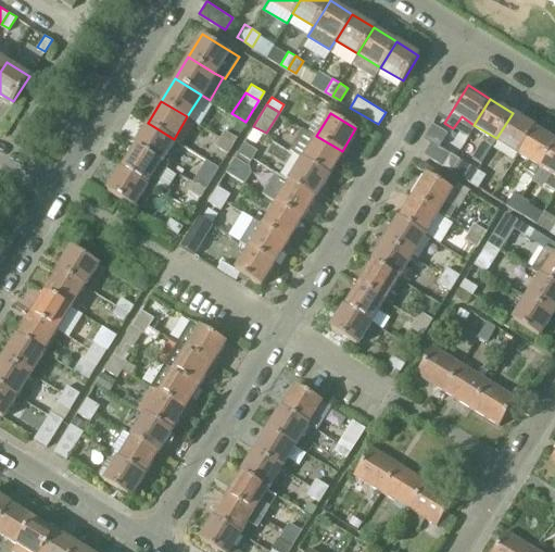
[(518,152),(534,126),(513,113),(496,138),(518,152)]
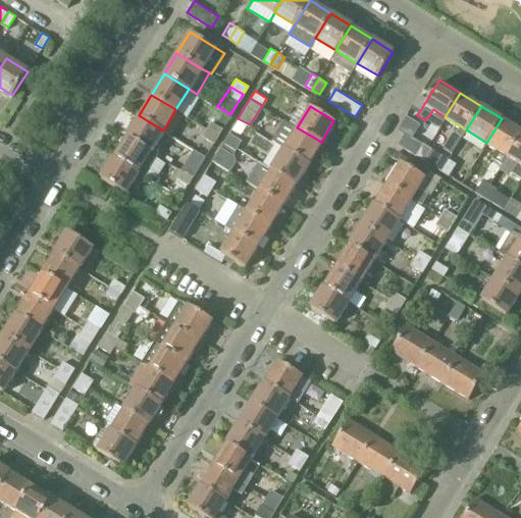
[(150,151),(151,150),(163,131),(139,115),(125,136),(150,151)]
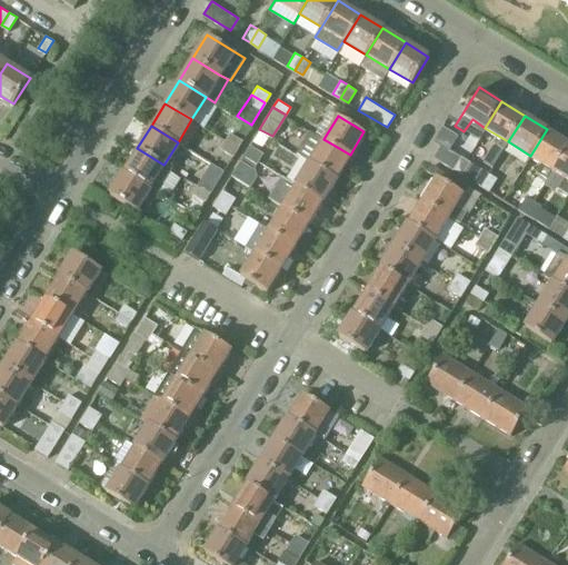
[(442,126),(434,139),(442,144),(444,145),(449,148),(457,135),(442,126)]
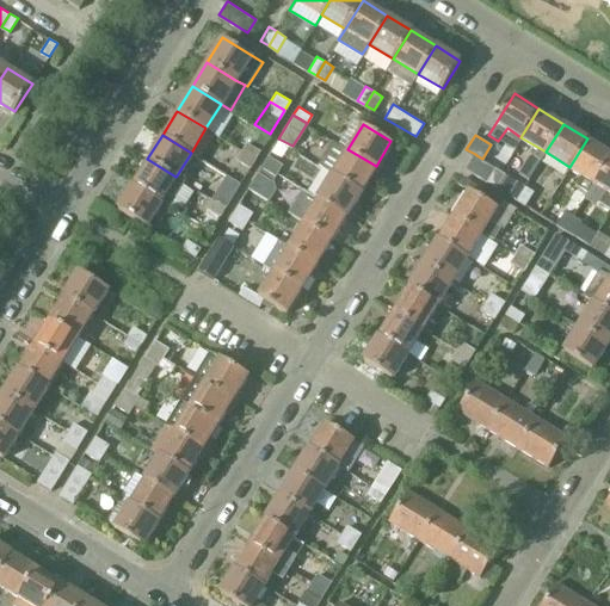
[(589,190),(593,181),(609,155),(609,152),(587,138),(570,167),(580,173),(575,183),(587,190),(589,190)]
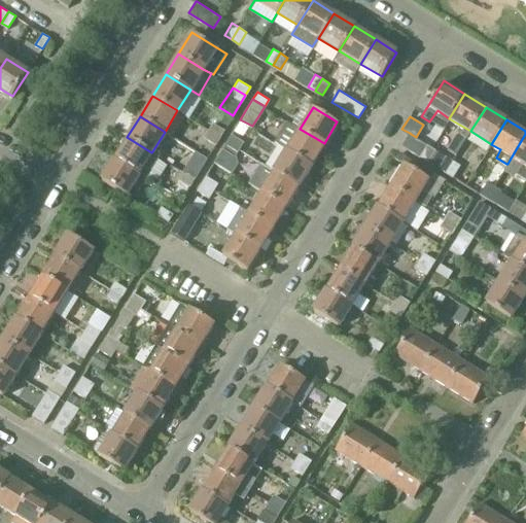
[(208,129),(219,136),(224,129),(212,121),(208,129)]
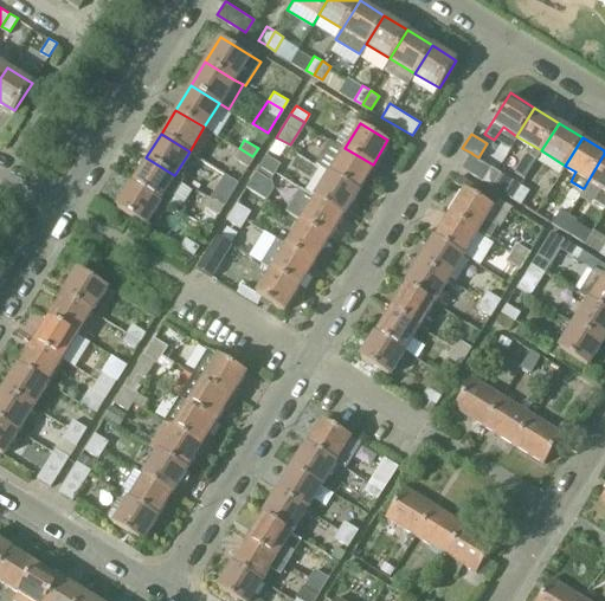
[(235,157),(248,165),(252,156),(239,148),(235,157)]
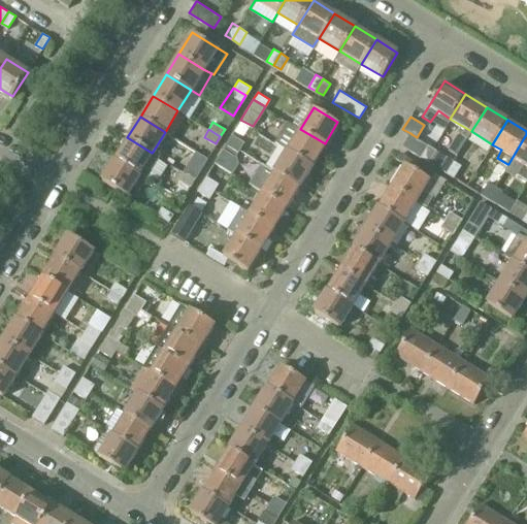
[(311,164),(325,143),(300,129),(288,150),(311,164)]
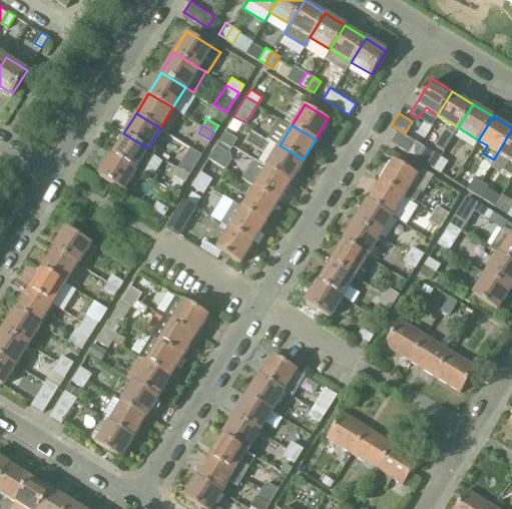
[(224,129),(220,136),(232,144),(236,136),(224,129)]
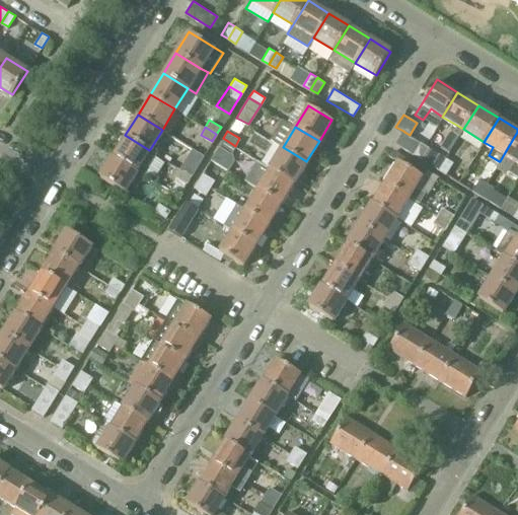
[(396,142),(415,154),(422,143),(410,135),(404,132),(403,131),(396,142)]
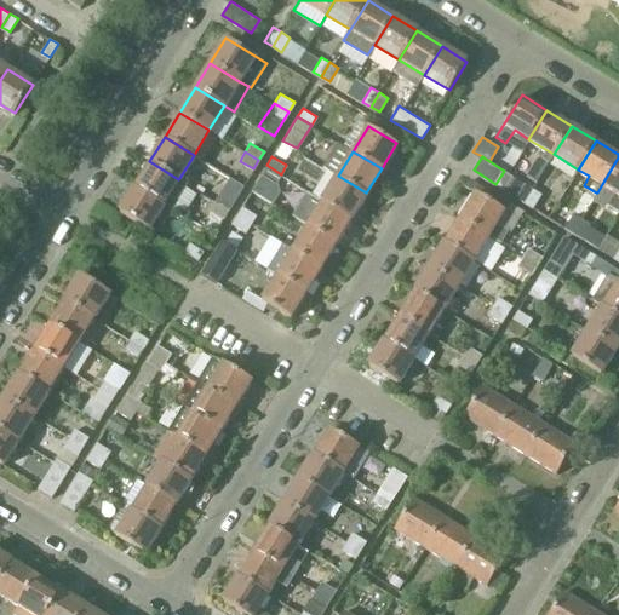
[(618,210),(618,157),(602,184),(597,193),(596,193),(592,200),(603,207),(607,202),(618,211),(618,210)]
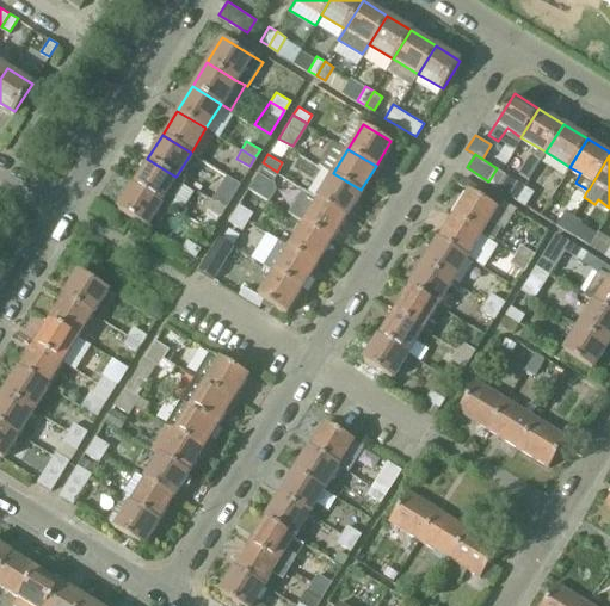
[(176,177),(147,159),(133,183),(161,201),(170,186),(177,191),(183,180),(177,175),(176,177)]
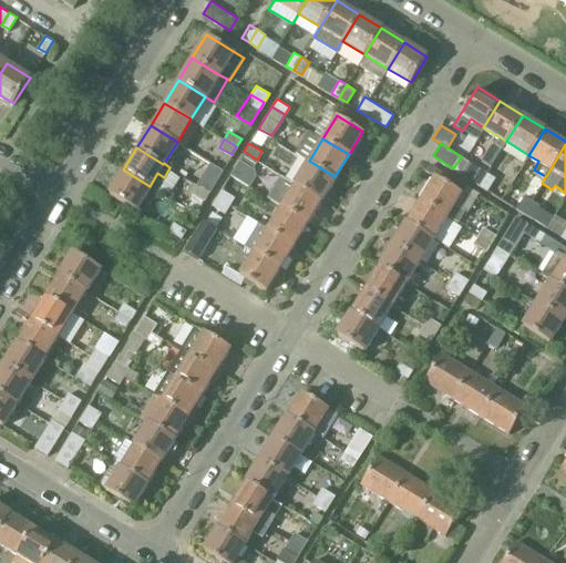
[(253,167),(257,160),(244,151),(239,160),(253,167)]
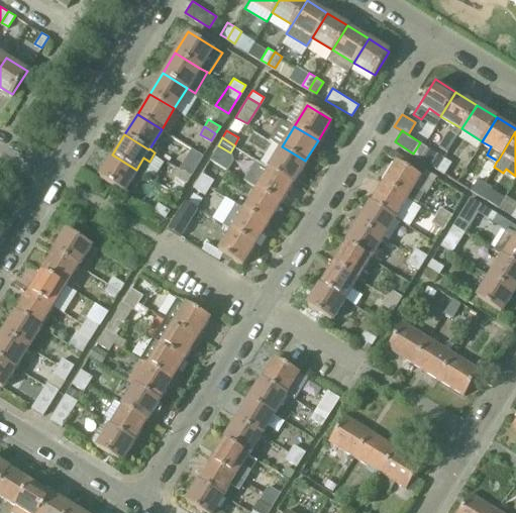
[(420,158),(426,146),(420,142),(413,154),(420,158)]
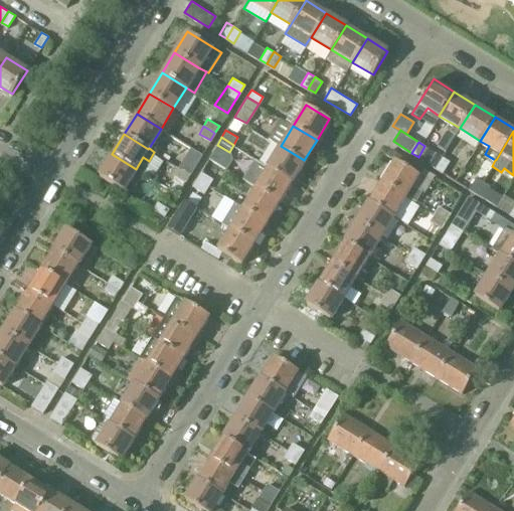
[(292,180),(304,160),(281,146),(268,166),(292,180)]
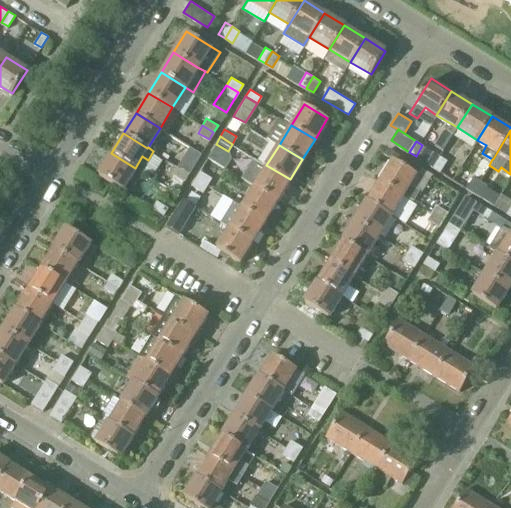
[(433,151),(426,162),(433,167),(440,156),(433,151)]
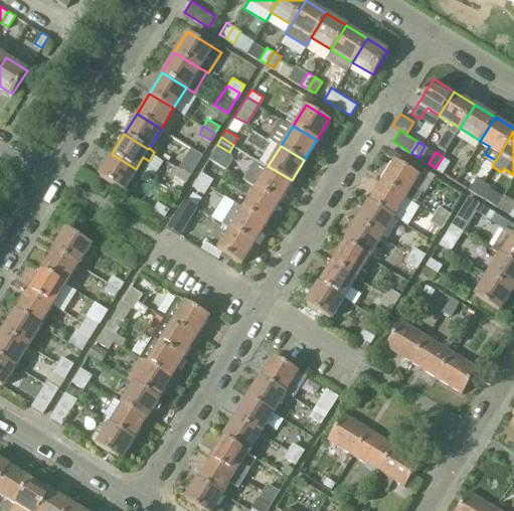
[(136,169),(112,154),(99,175),(123,189),(136,169)]
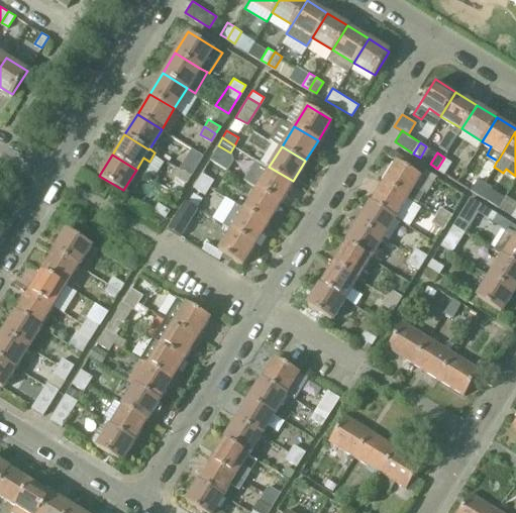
[(451,162),(444,158),(437,169),(444,173),(451,162)]
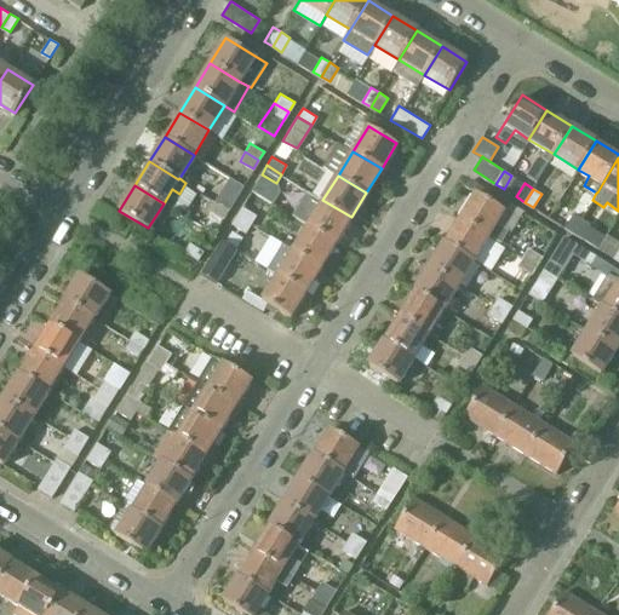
[(215,200),(229,210),(234,200),(219,191),(215,200)]
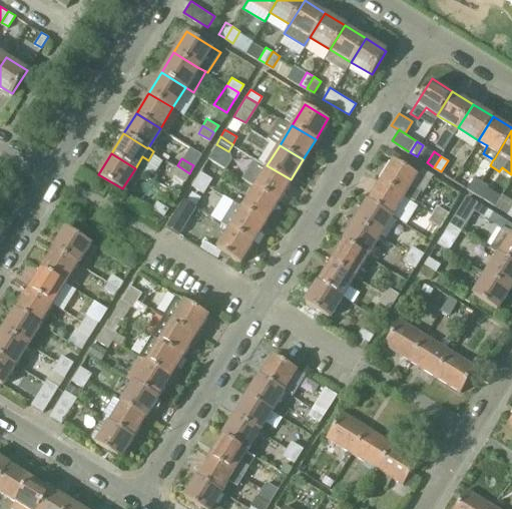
[(382,179),(405,194),(418,174),(394,159),(382,179)]
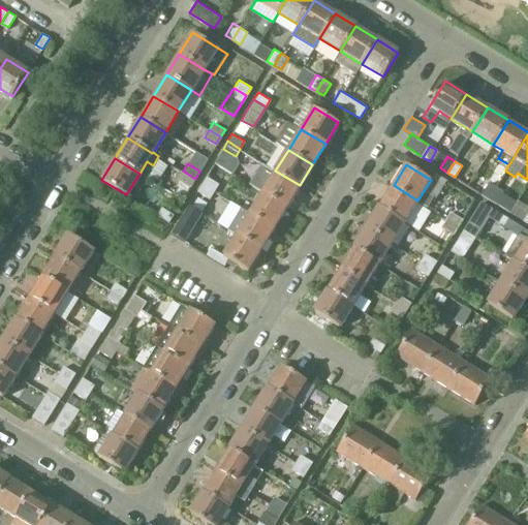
[(179,179),(190,186),(195,179),(183,171),(179,179)]
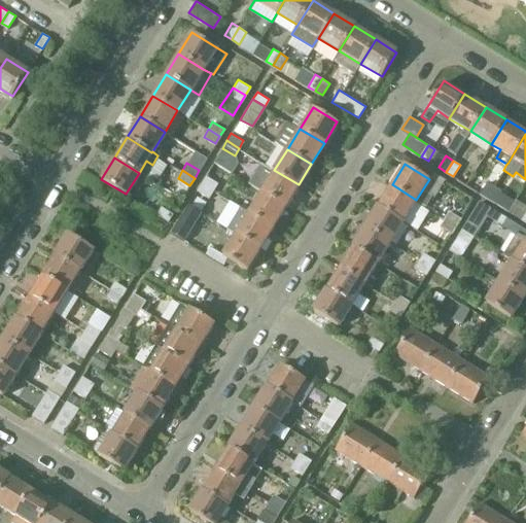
[(299,184),(274,170),(261,190),(286,206),(299,184)]
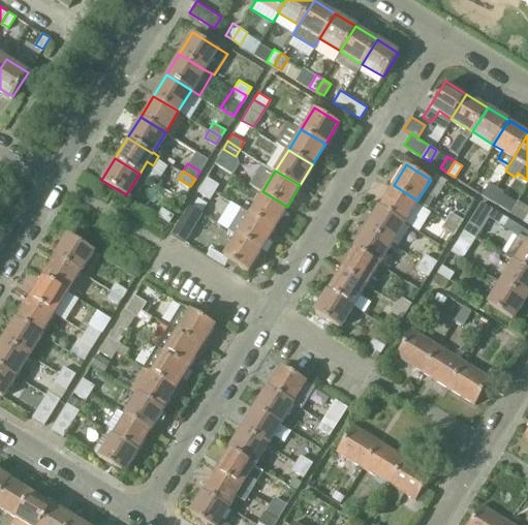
[(489,198),(496,187),(497,186),(496,185),(500,178),(494,174),(490,181),(488,181),(480,193),(489,198)]
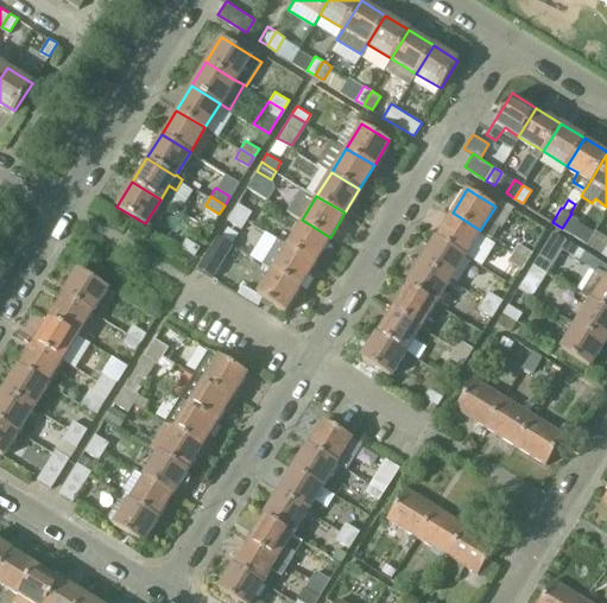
[(238,201),(232,210),(246,219),(251,210),(238,201)]
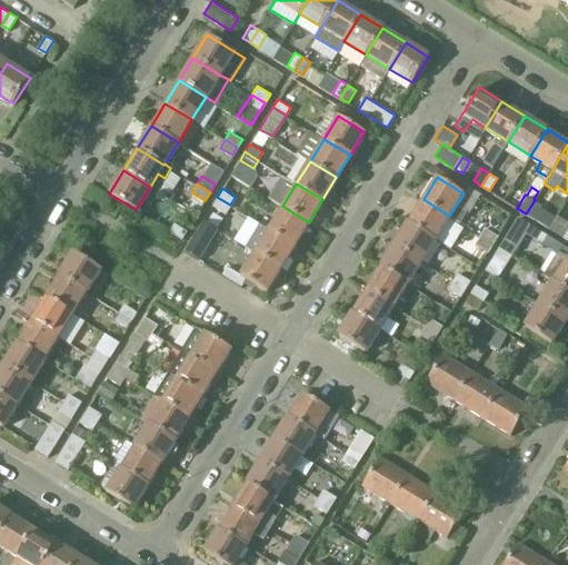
[(226,212),(230,205),(217,197),(212,205),(226,212)]
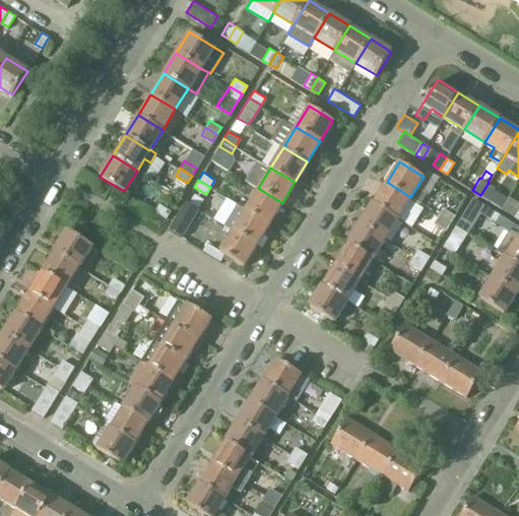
[(387,182),(374,202),(398,217),(410,197),(387,182)]
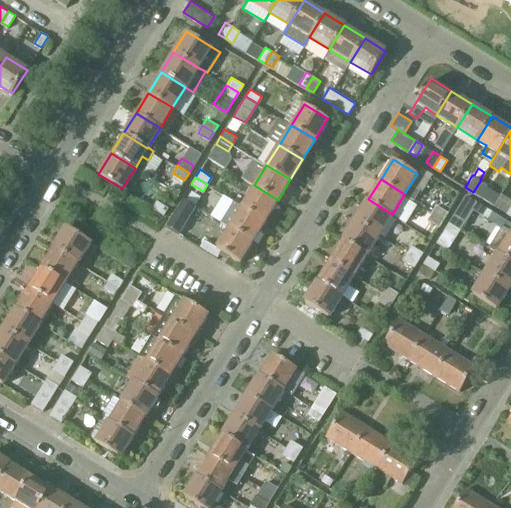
[(481,180),(480,181),(473,192),(480,196),(487,184),(481,180)]
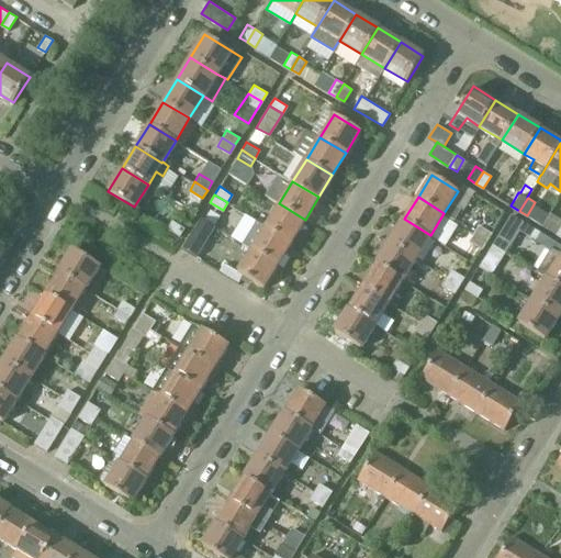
[(291,242),(305,220),(279,203),(266,225),(266,226),(291,242)]
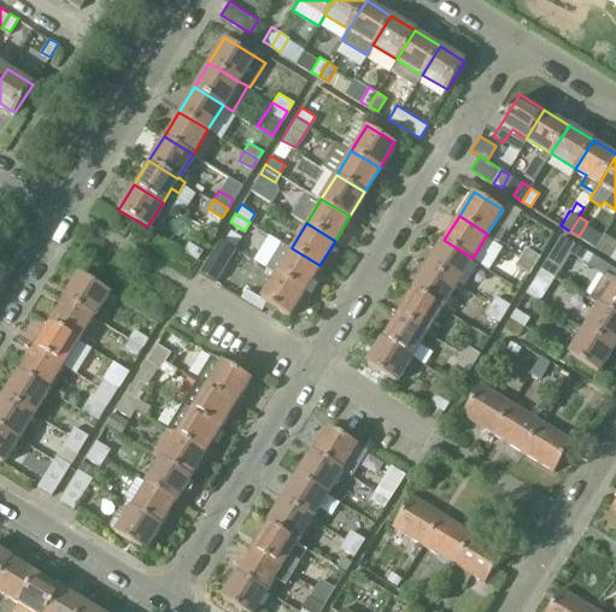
[(235,245),(241,235),(230,228),(224,237),(235,245)]
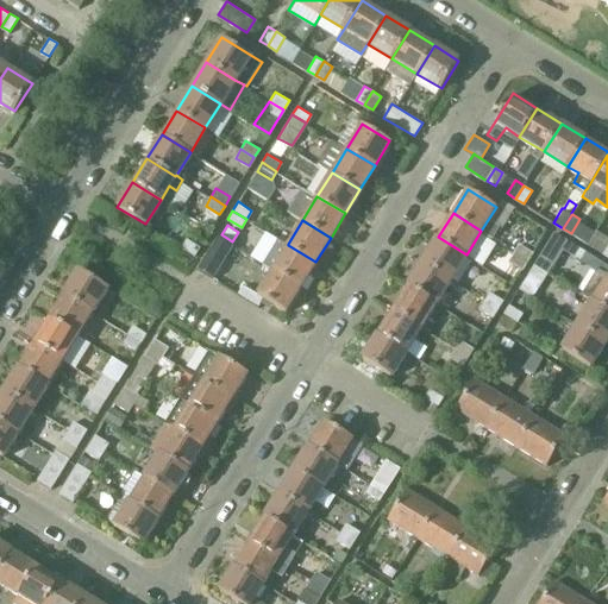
[(198,268),(212,276),(232,244),(218,234),(198,266),(198,268)]
